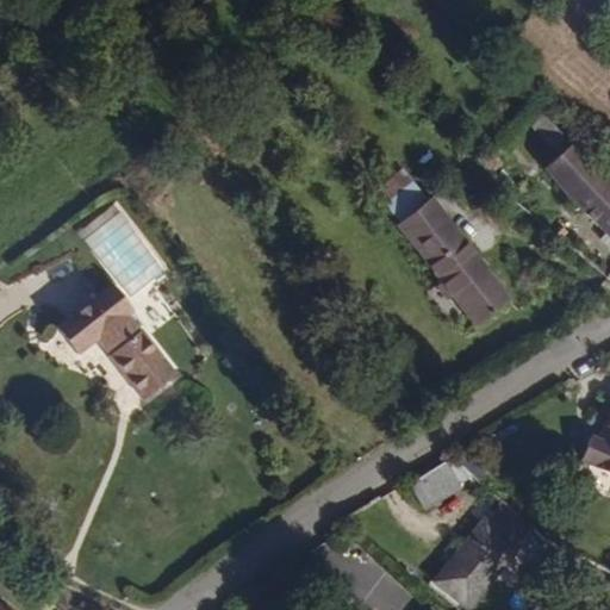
[(129,45),(120,33),(111,41),(119,53),(129,45)]
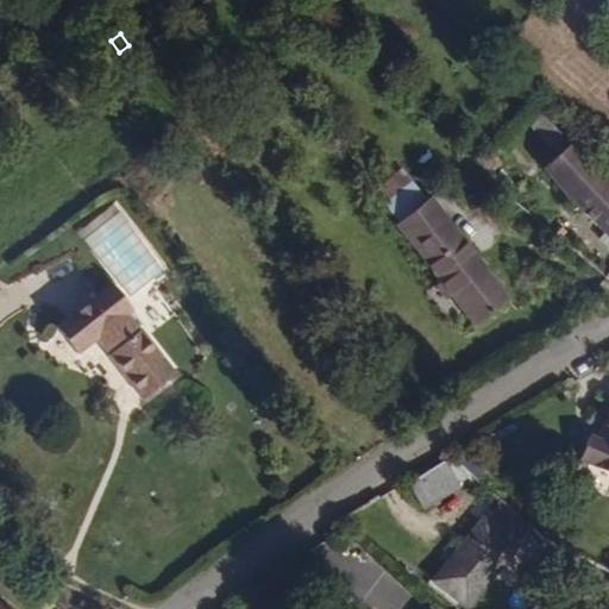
[(608,177),(575,142),(544,170),(608,238),(608,177)]
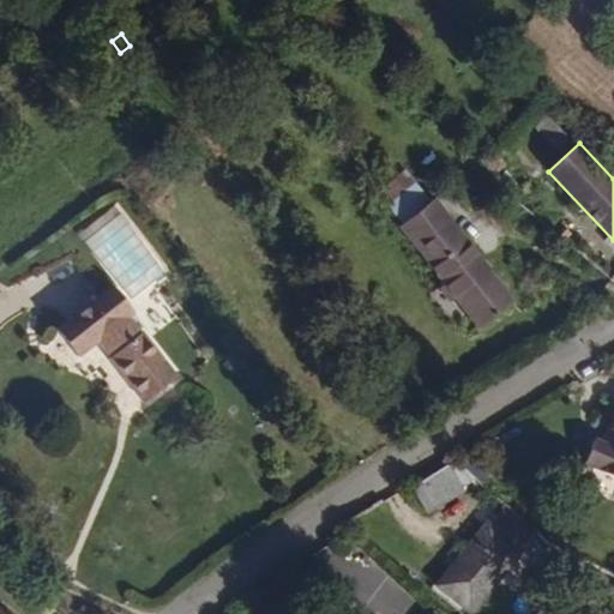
[(507,166),(497,151),(485,158),(497,174),(507,166)]
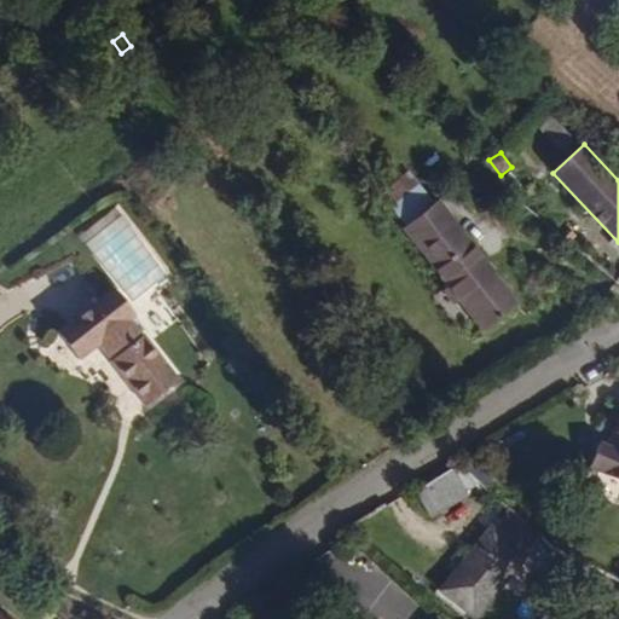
[(435,202),(406,165),(376,187),(408,225),(435,202)]
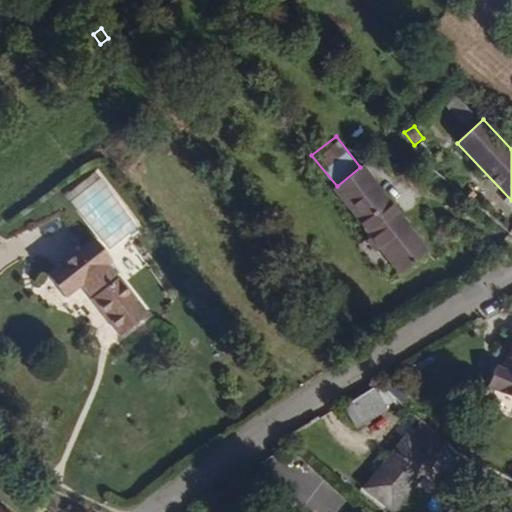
[(429,252),(362,166),(360,167),(337,186),(334,189),(401,275),(429,252)]
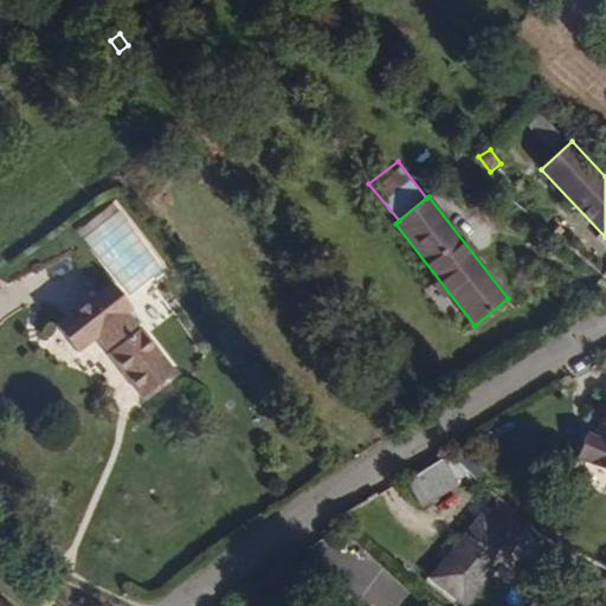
[(140,330),(129,315),(136,309),(115,283),(58,327),(79,354),(98,339),(144,399),(178,373),(142,328),(140,330)]
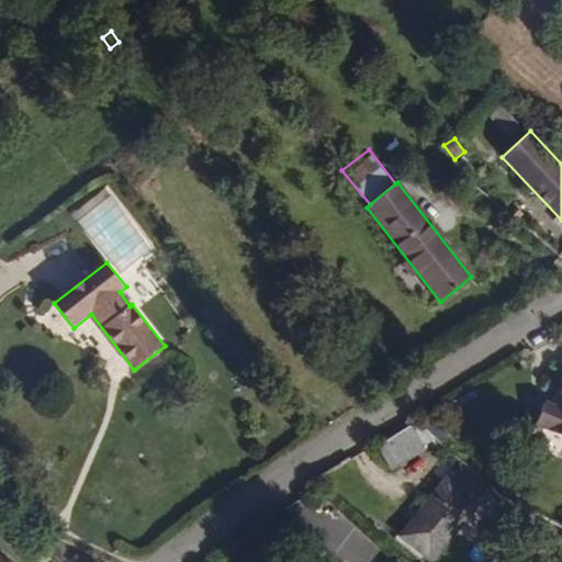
[(561,436),(561,375),(550,403),(546,401),(536,423),(542,425),(541,429),(561,436)]
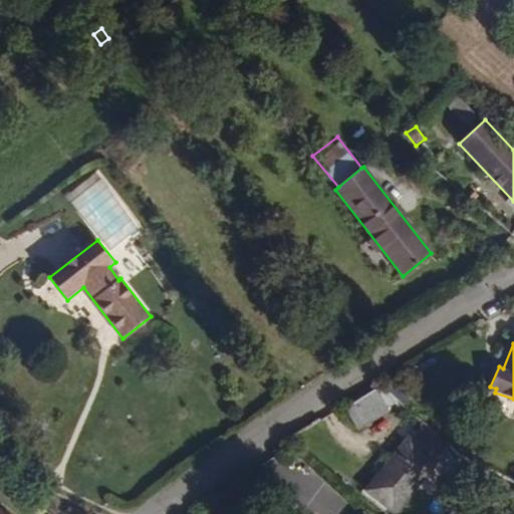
[(356,425),(387,406),(375,389),(346,408),(356,425)]
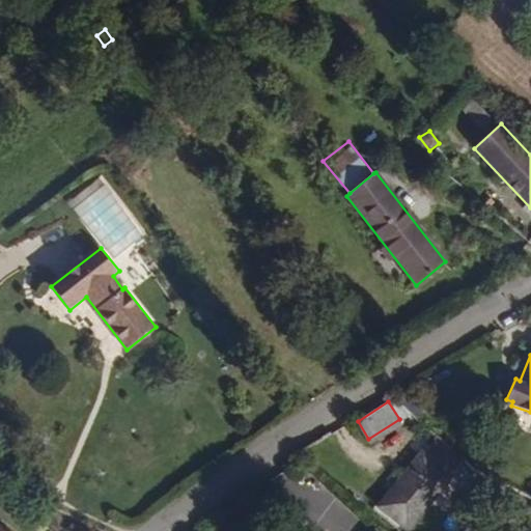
[(449,476),(463,460),(432,436),(421,453),(449,476)]
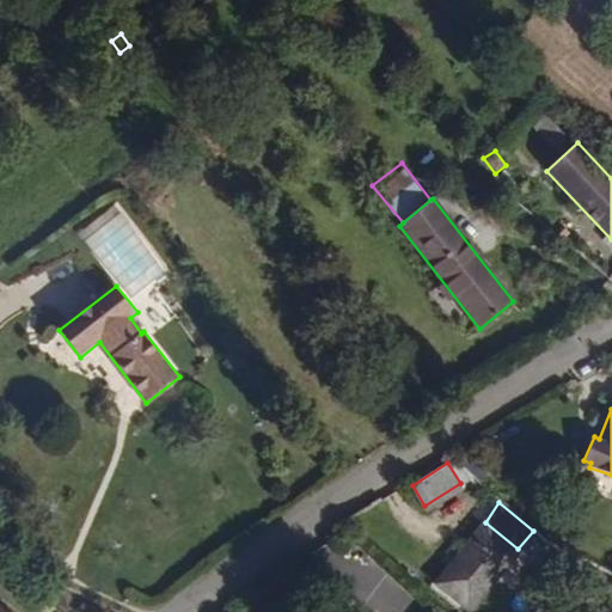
[(518,549),(485,522),(434,585),(467,611),(518,549)]
